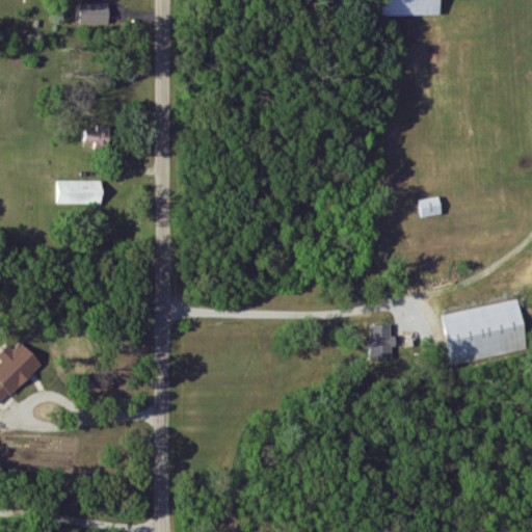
[(110,4),(80,5),(81,26),(111,26),(110,4)]
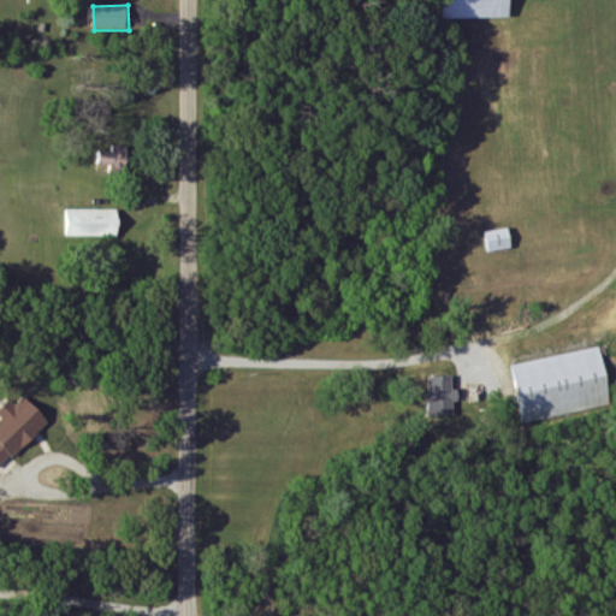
[(98,166),(125,170),(128,154),(100,150),(98,166)]
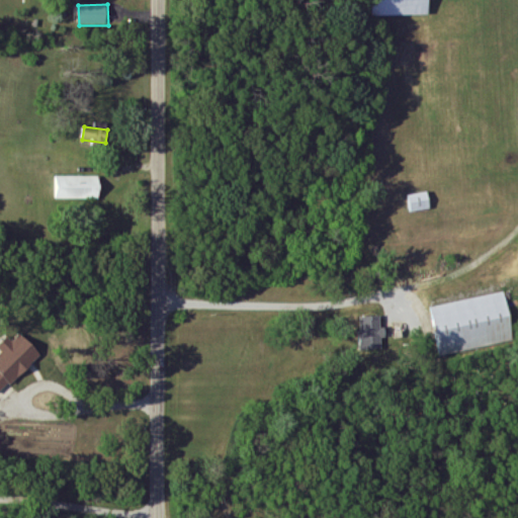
[(57,199),(100,200),(100,177),(57,176),(57,199)]
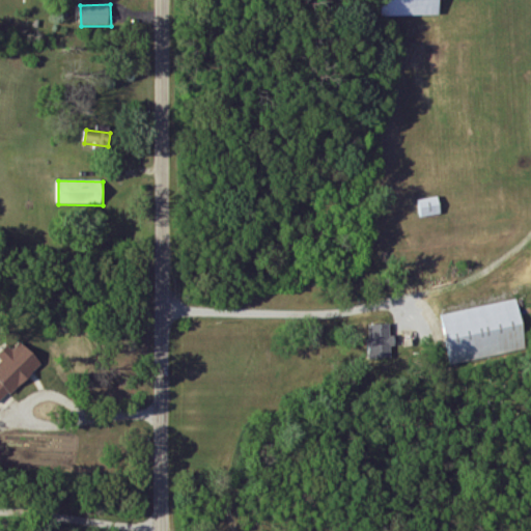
[(443,215),(440,197),(419,200),(422,218),(443,215)]
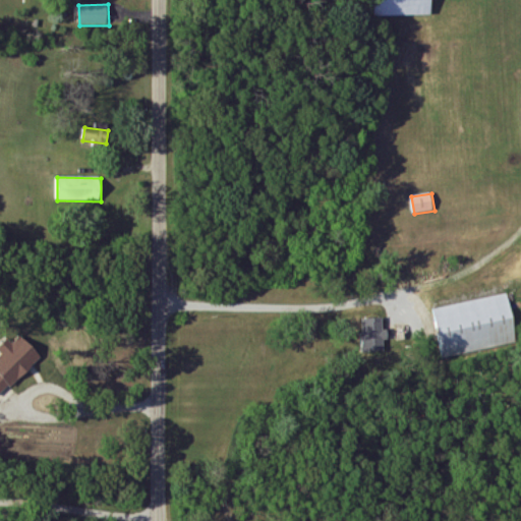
[(433,308),(443,358),(507,347),(505,335),(514,333),(507,295),(433,308)]
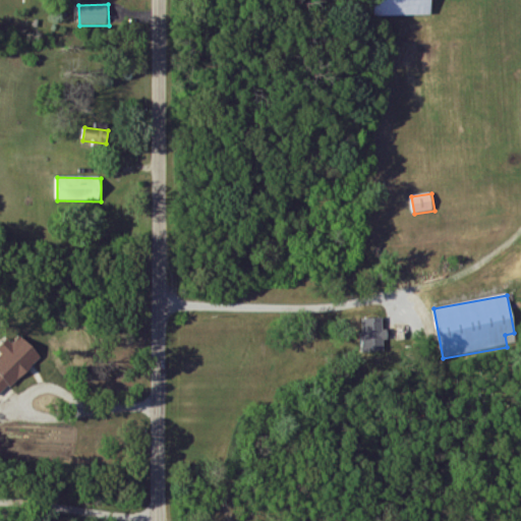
[(363,352),(386,352),(385,317),(362,319),(363,352)]
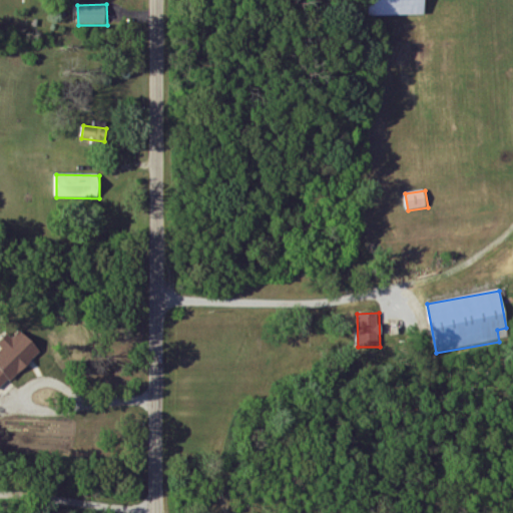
[(0,391),(41,351),(20,331),(12,339),(7,334),(0,341),(0,347),(2,350),(0,351),(0,391)]
